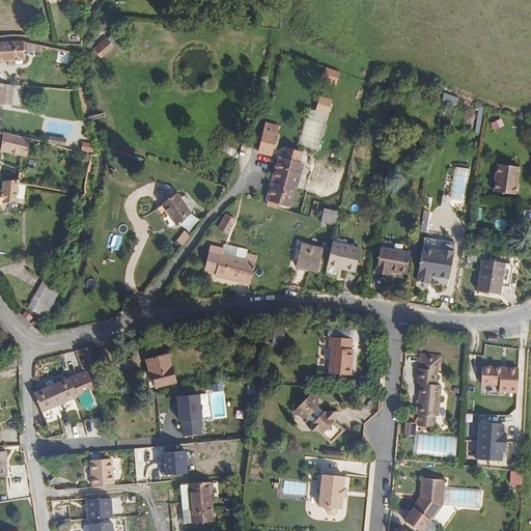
[(114,48),(107,38),(93,50),(101,59),(114,48)]
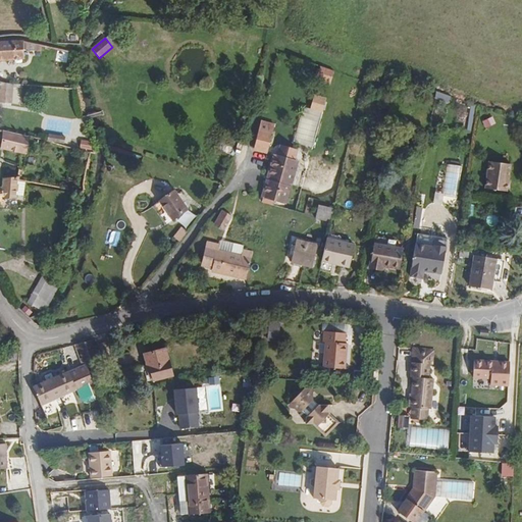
[(0,64),(30,62),(29,47),(0,49),(0,64)]
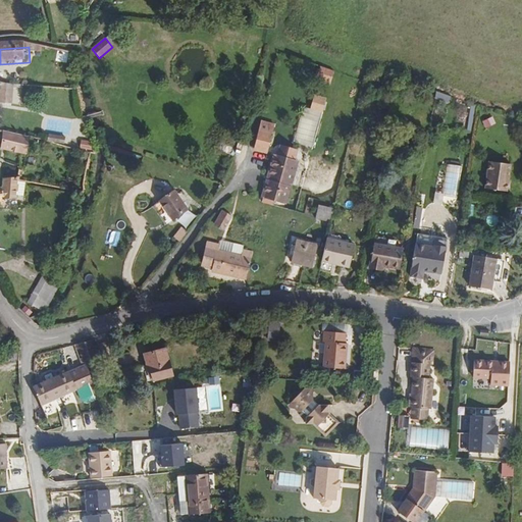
[(333,67),(322,63),(317,79),(329,83),(333,67)]
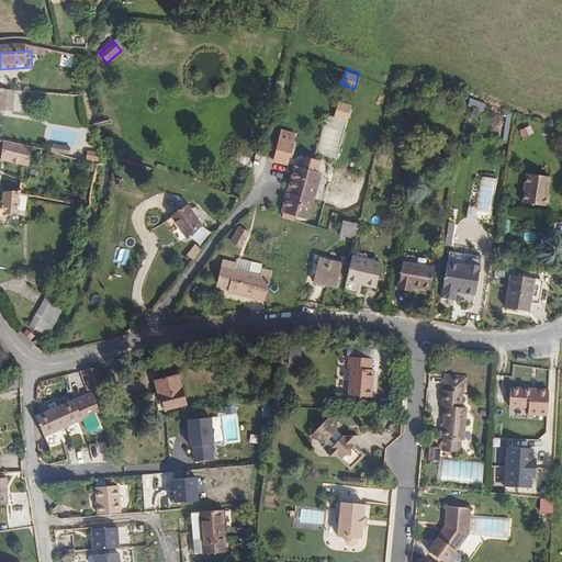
[(0,89),(0,115),(12,117),(13,92),(0,89)]
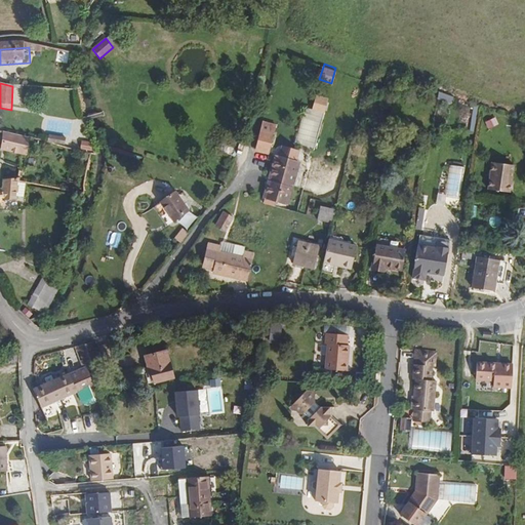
[(323,110),(327,96),(316,93),(312,107),(323,110)]
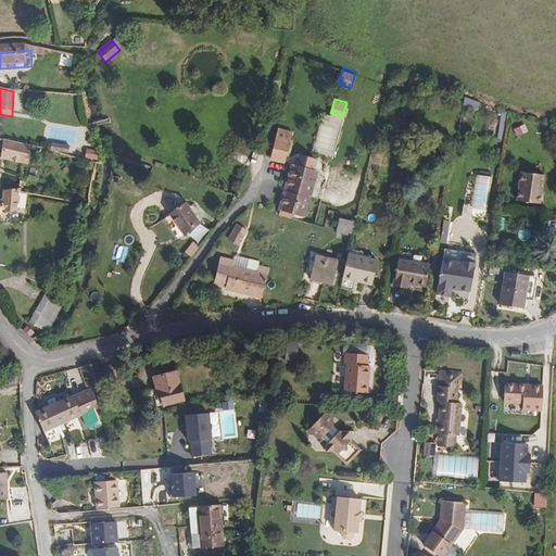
[(17,117),(28,119),(29,104),(19,103),(17,117)]
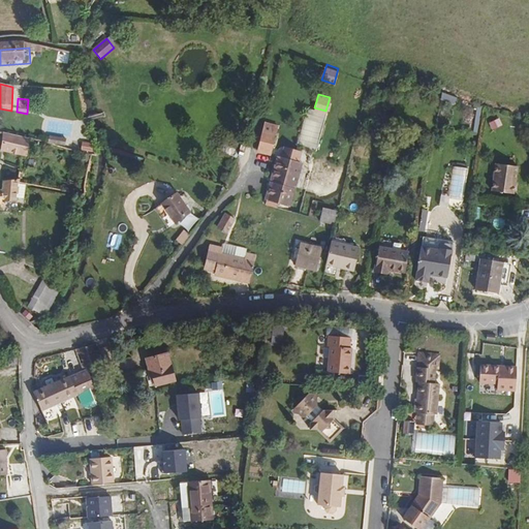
[(306,111),(299,142),(318,147),(325,116),(306,111)]
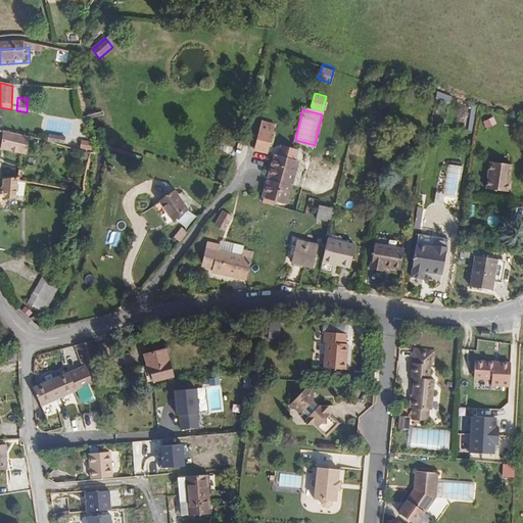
[(494,117),(483,122),(487,130),(497,126),(494,117)]
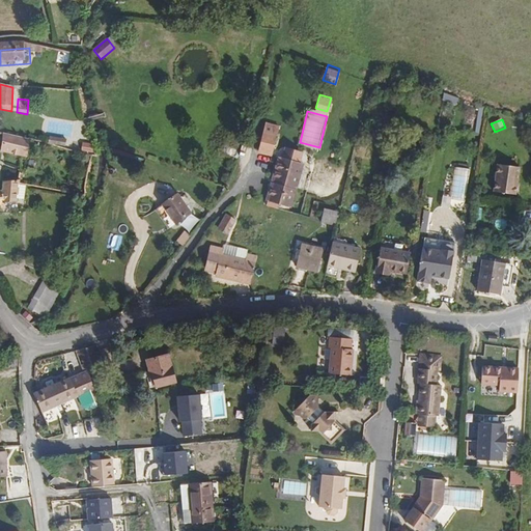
[(278,122),(269,120),(267,130),(276,132),(278,122)]
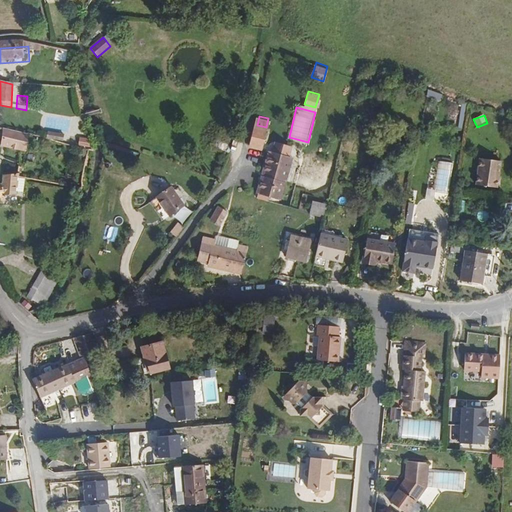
[(266,127),(257,125),(254,144),(267,147),(271,129),(270,129),(266,127)]
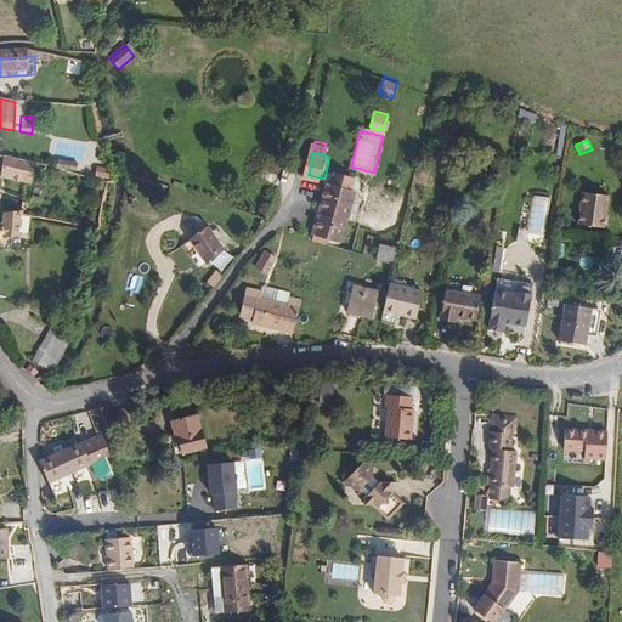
[(79,162),(58,158),(56,168),(78,171),(79,162)]
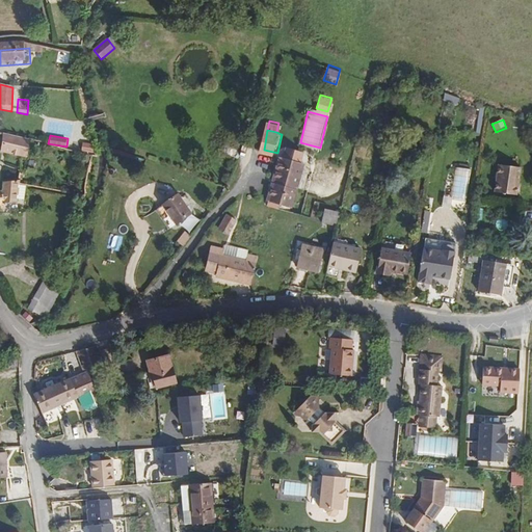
[(27,158),(29,141),(4,136),(0,153),(27,158)]
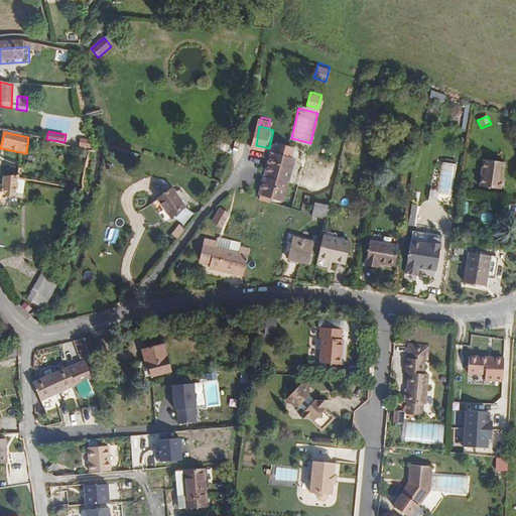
[(279,150),(291,154),(293,146),(281,142),(279,150)]
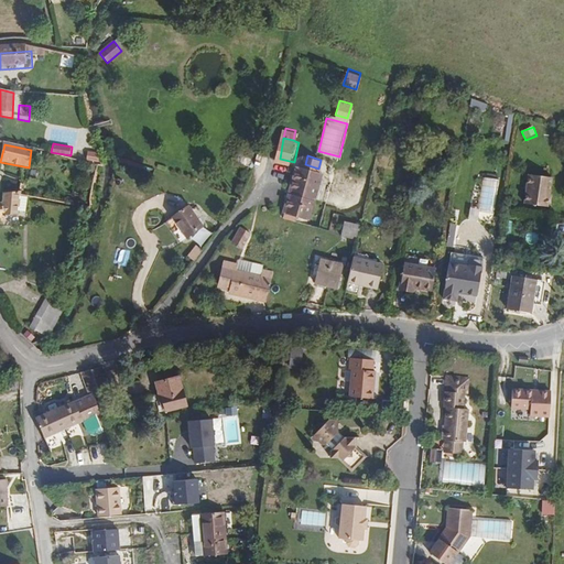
[(285,212),(296,215),(297,214),(308,218),(316,196),(323,170),(318,169),(305,164),(301,163),(300,164),(299,167),(285,212)]
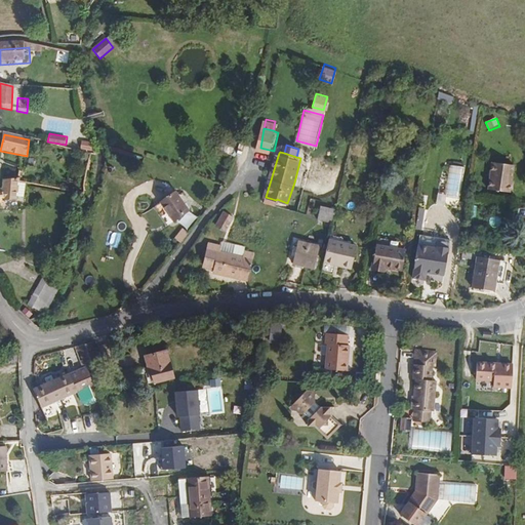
[(487,175),(510,178),(512,163),(500,161),(500,167),(488,166),(487,175)]
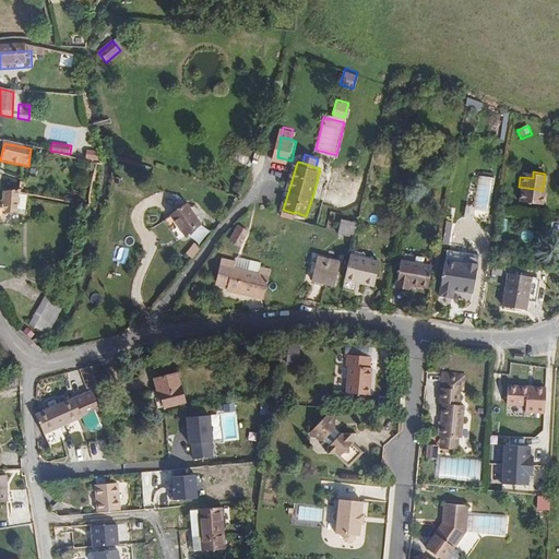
[(476,178),(474,207),(490,209),(492,179),(476,178)]
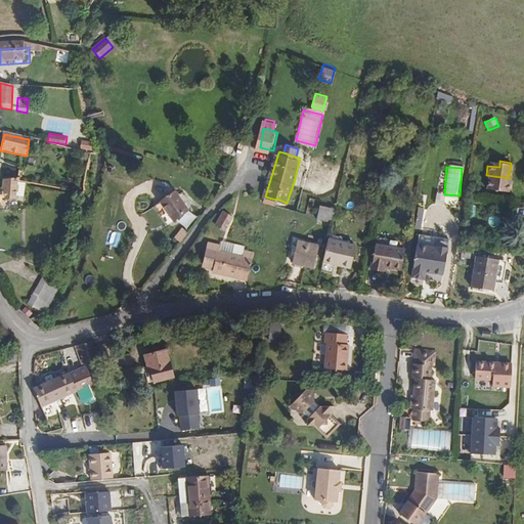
[(508,190),(509,178),(486,175),(484,187),(508,190)]
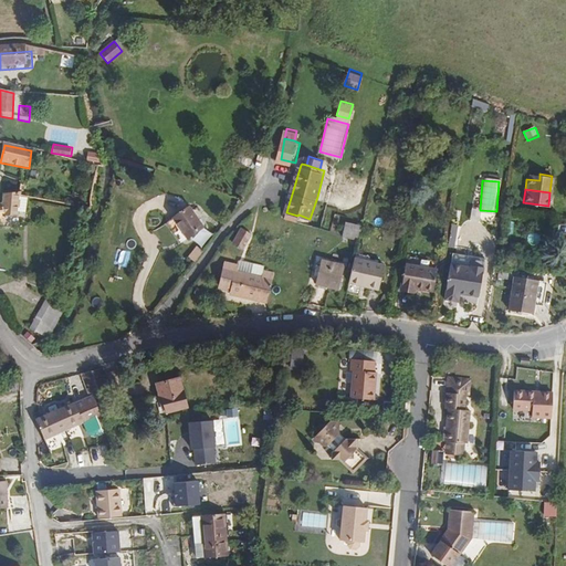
[(25,217),(25,212),(25,198),(27,196),(10,195),(9,206),(9,220),(12,219),(25,217)]
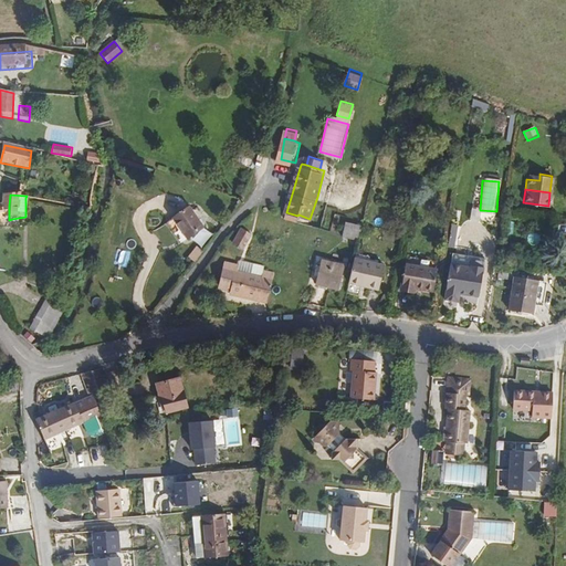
[(0,207),(0,209),(2,221),(6,220),(9,220),(9,206),(0,207)]
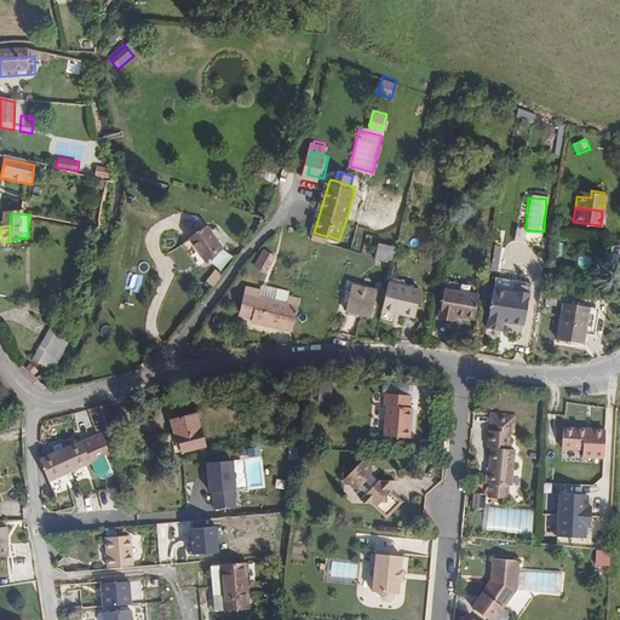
[(210,229),(191,240),(206,264),(224,253),(210,229)]
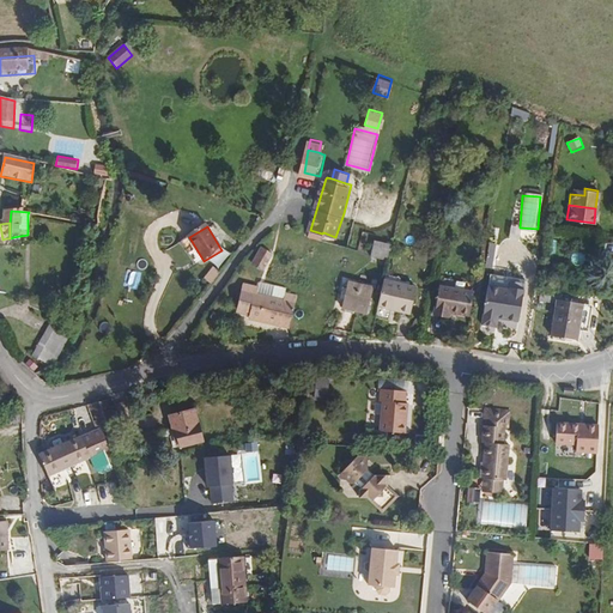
[(390,261),(394,246),(375,241),(370,256),(390,261)]
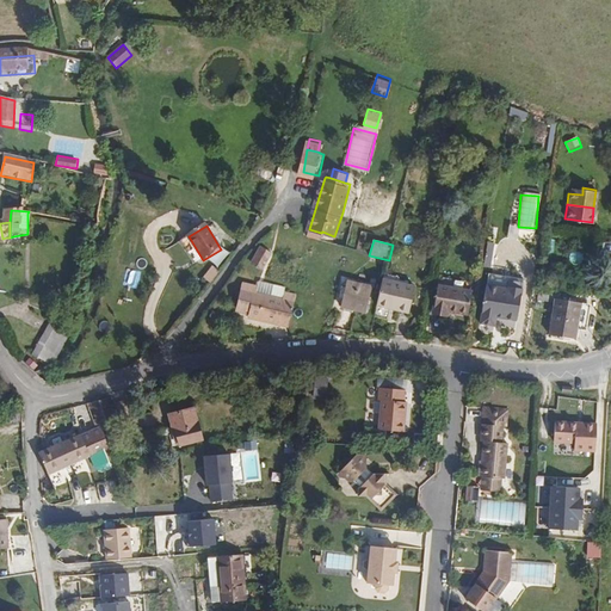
[(271,253),(260,247),(248,266),(259,272),(271,253)]
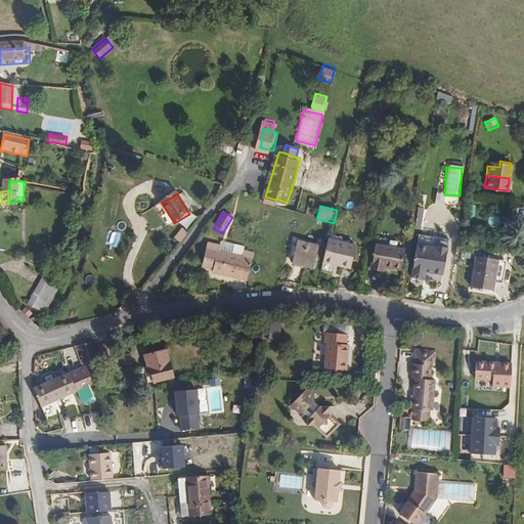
[(188,234),(182,228),(174,238),(180,244),(188,234)]
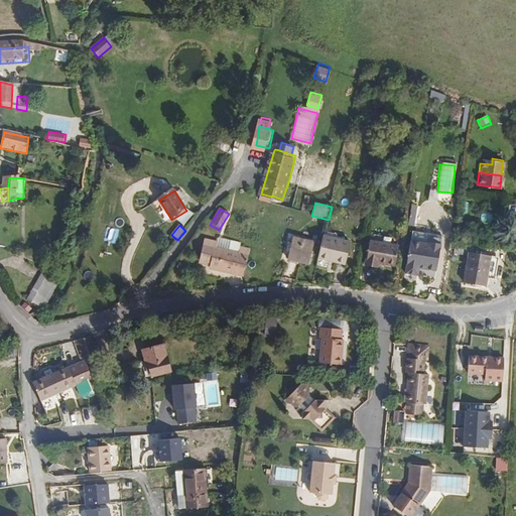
[(218,233),(215,243),(236,249),(238,244),(239,240),(218,233)]
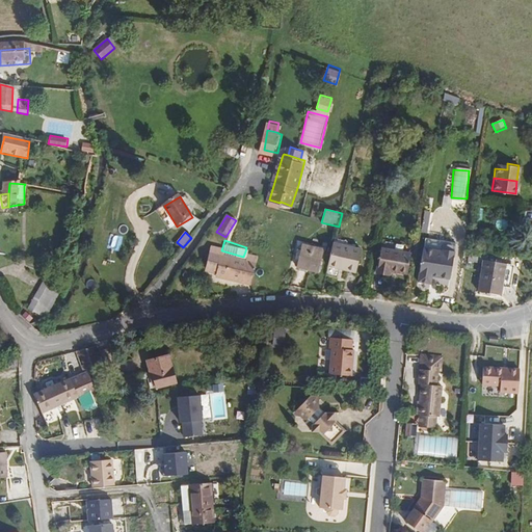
[(426,240),(424,250),(443,255),(444,249),(448,247),(453,248),(455,251),(456,246),(426,240)]
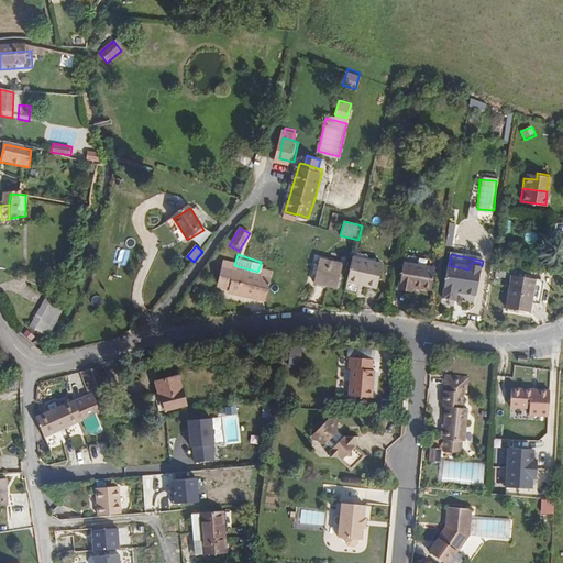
[(223,286),(261,298),(269,269),(260,266),(257,272),(234,265),(232,264),(233,260),(224,257),(218,278),(225,280),(223,286)]
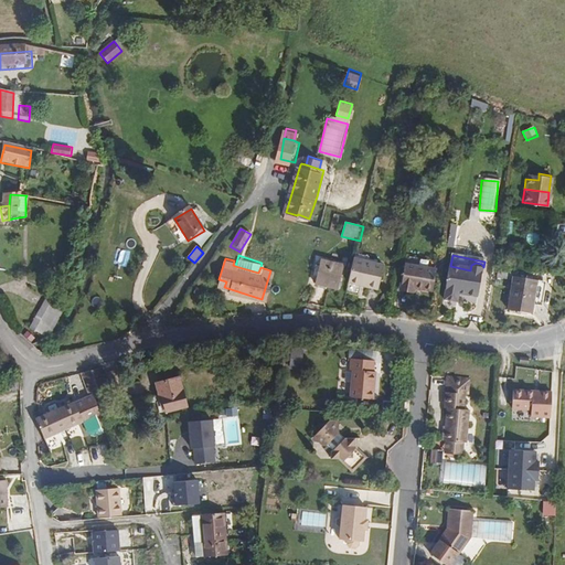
[(383,266),(355,259),(350,281),(377,288),(383,266)]
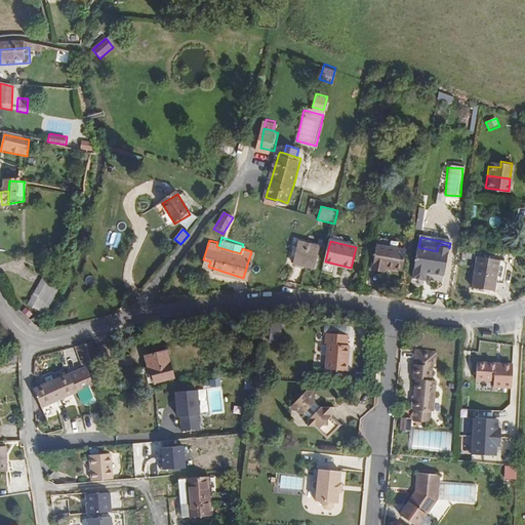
[(321,247),(297,243),(293,265),(317,270),(321,247)]
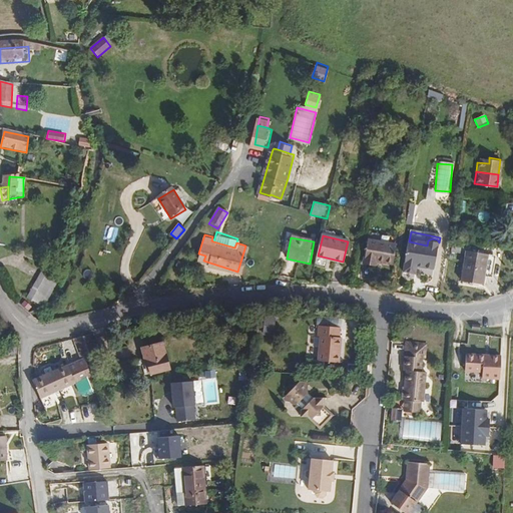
[(427,245),(409,241),(402,274),(415,276),(416,269),(416,267),(423,268),(422,270),(434,272),(439,242),(437,239),(432,238),(428,240),(427,245)]
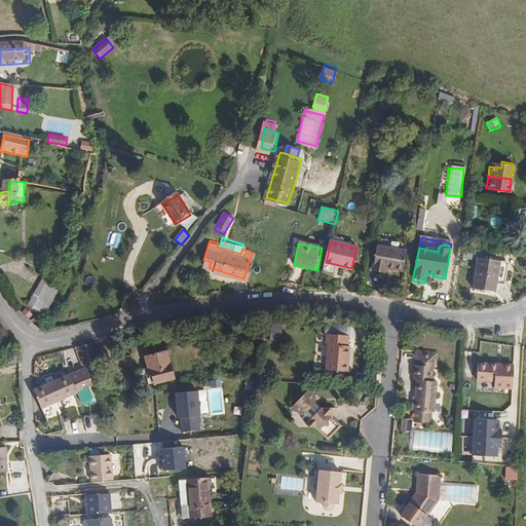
[(406,253),(378,247),(373,270),(384,272),(385,268),(403,271),(406,253)]
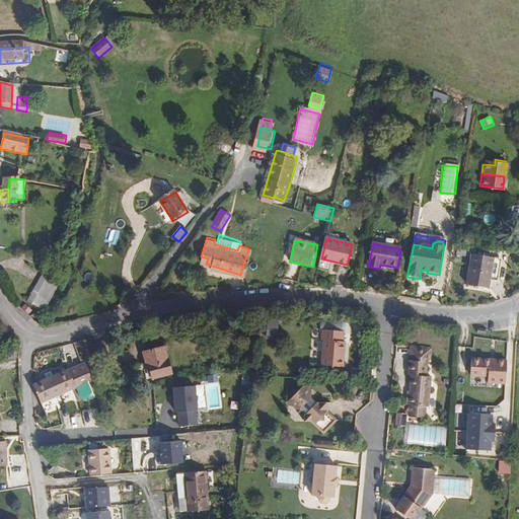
[(486,256),(464,253),(459,284),(480,288),(486,256)]
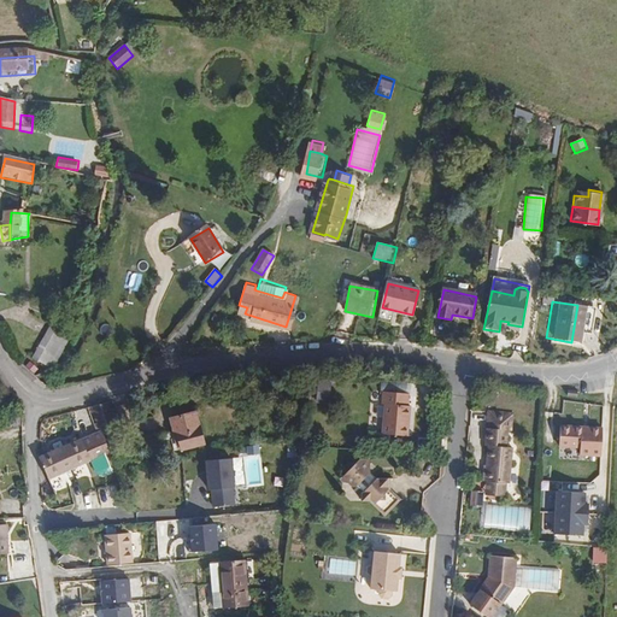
[(48,313),(68,325),(72,319),(52,307),(48,313)]
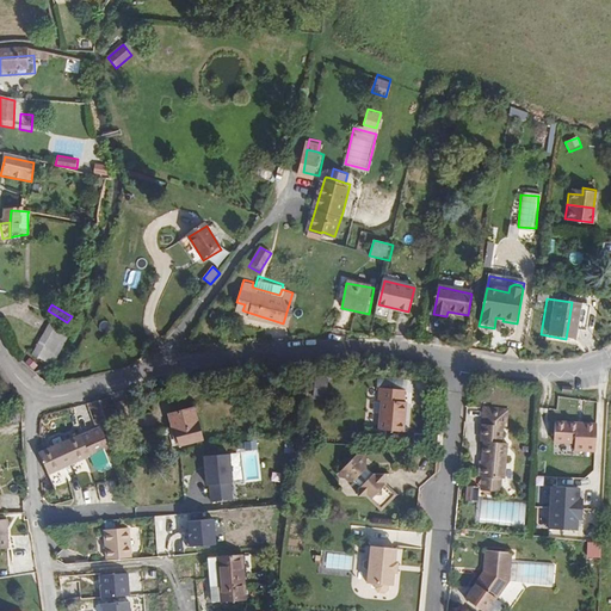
[(30,351),(45,360),(67,322),(48,310),(37,328),(41,331),(30,351)]
